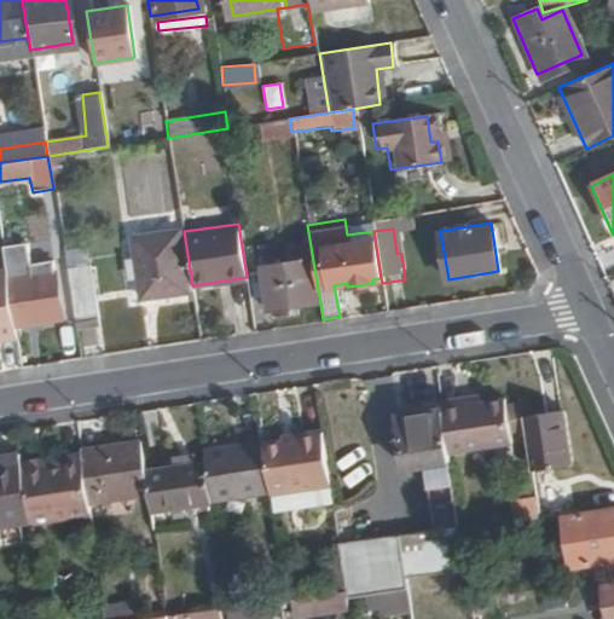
[(184,284),(175,236),(128,243),(132,264),(125,265),(126,278),(134,277),(137,291),(184,284)]
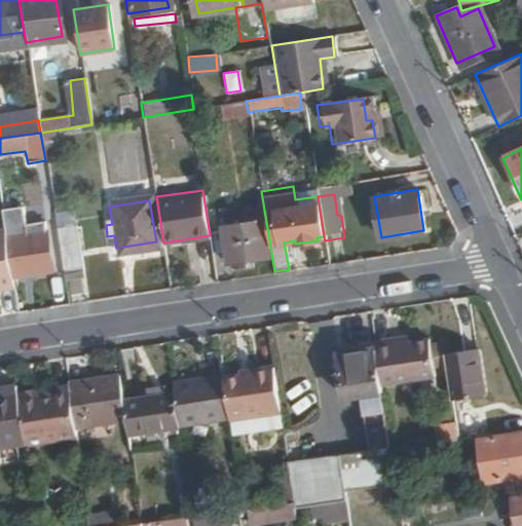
[(269,258),(262,221),(220,227),(226,265),(269,258)]
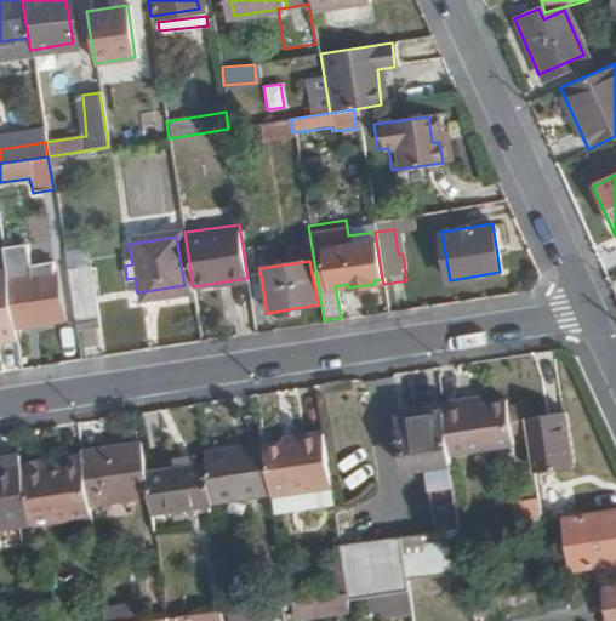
[(101,317),(92,263),(67,268),(75,320),(101,317)]
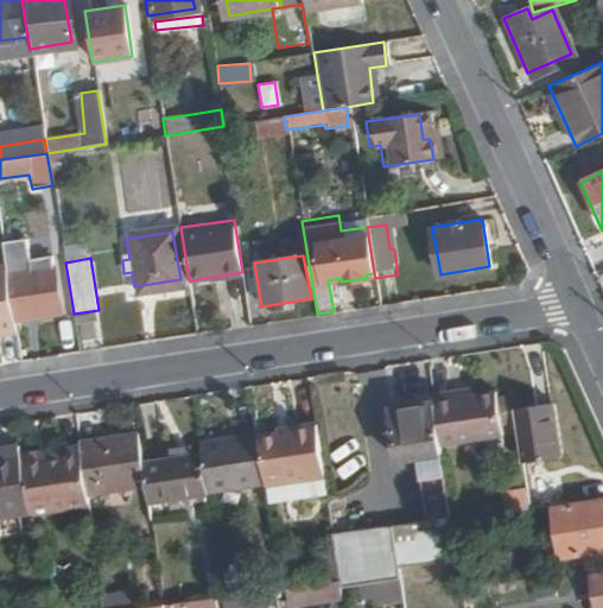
[(7,273),(5,261),(0,261),(0,333),(16,330),(14,321),(7,273)]
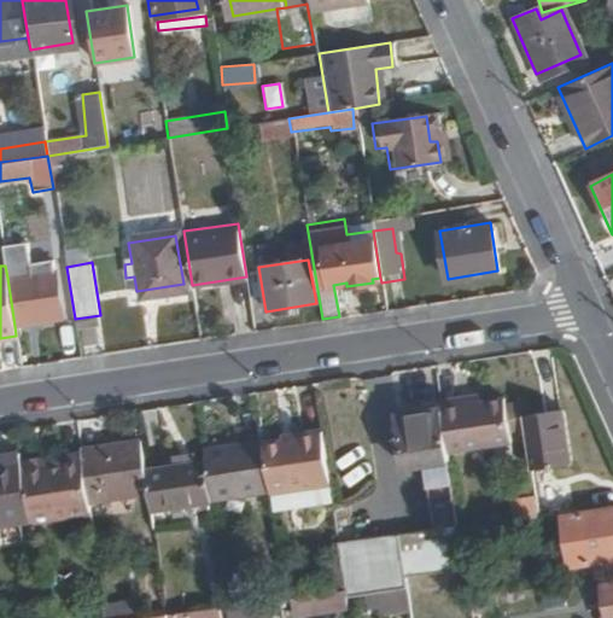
[(60,319),(53,272),(7,278),(15,326),(60,319)]
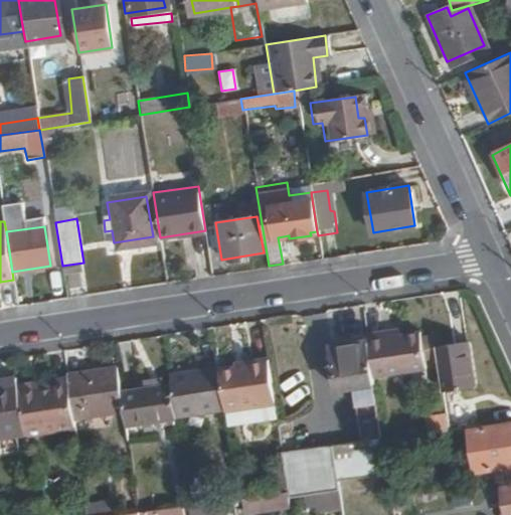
[(364,336),(363,333),(324,338),(330,381),(350,379),(370,376),(364,336)]
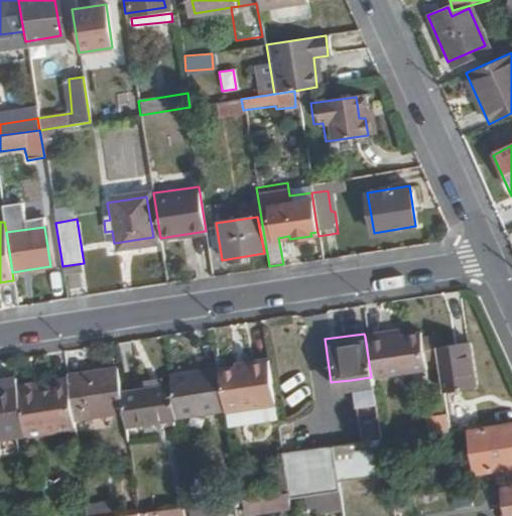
[(424,370),(419,336),(397,339),(380,343),(379,335),(365,337),(371,377),(424,370)]
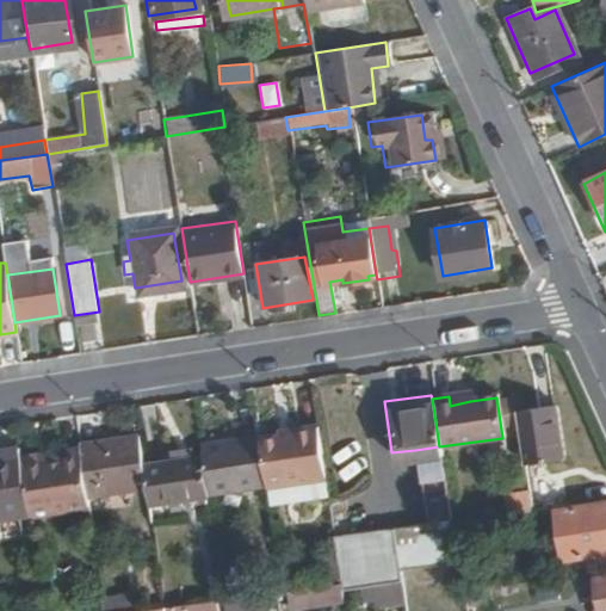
[(558,462),(550,407),(512,412),(520,467),(558,462)]
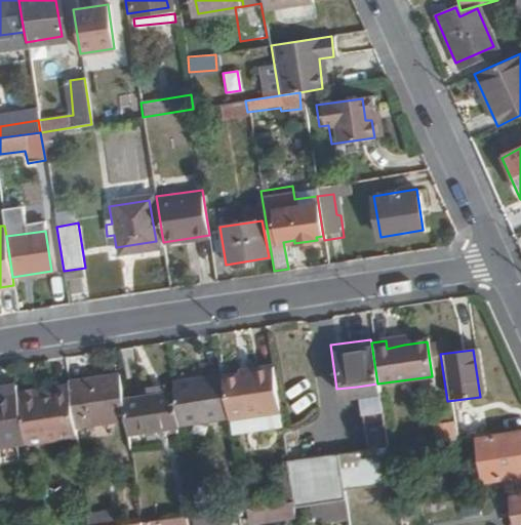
[(277,411),(271,367),(219,374),(227,418),(277,411)]
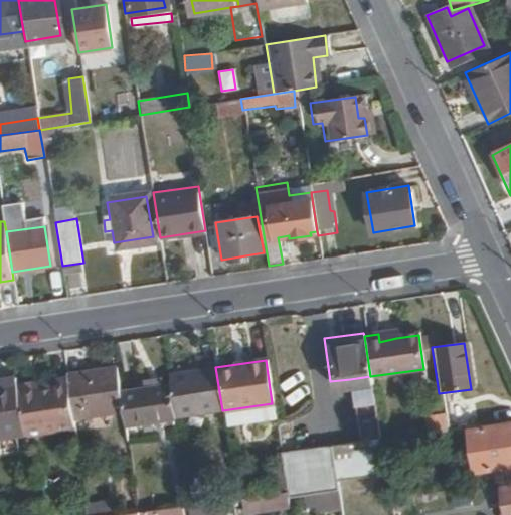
[(118,392),(114,367),(78,372),(76,375),(65,377),(65,381),(71,416),(120,409),(118,392)]
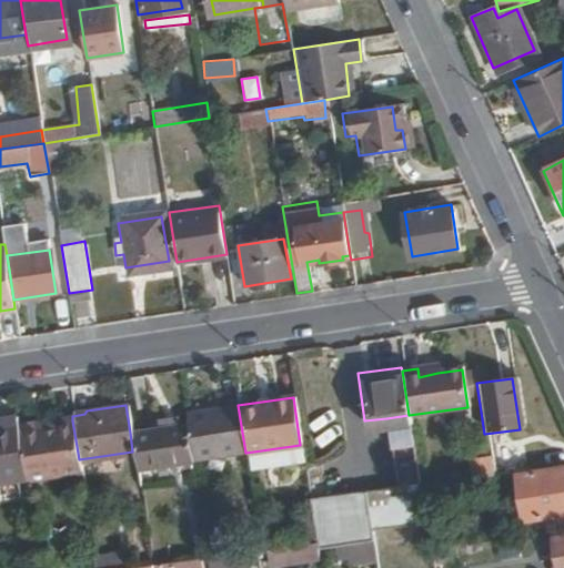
[(245,453),(238,405),(184,414),(187,425),(191,460),(245,453)]
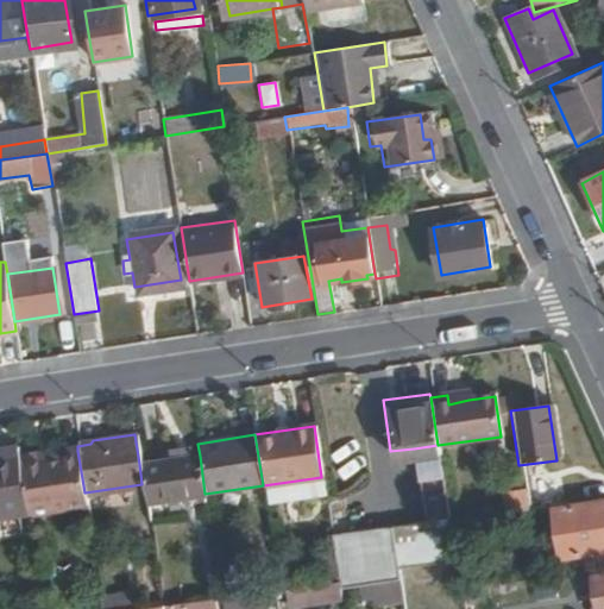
[(450,516),(438,445),(414,449),(423,521),(450,516)]
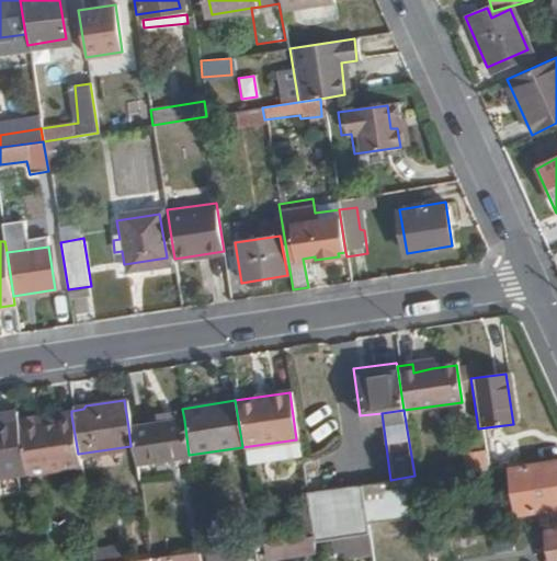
[(78,454),(71,415),(52,419),(53,424),(18,428),(24,474),(79,467),(78,454)]
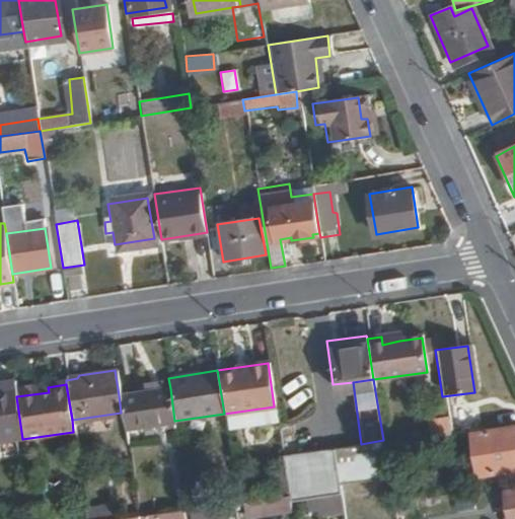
[(16,396),(14,385),(0,387),(0,441),(22,439),(16,396)]
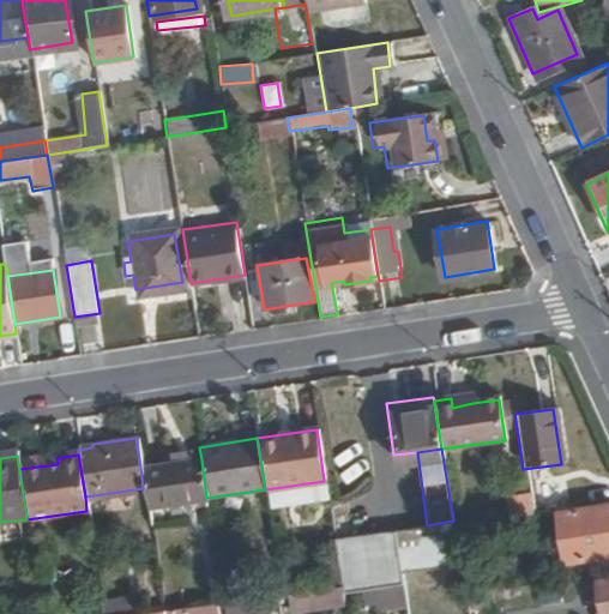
[(206,498),(202,459),(140,468),(143,488),(146,509),(207,500),(206,498)]
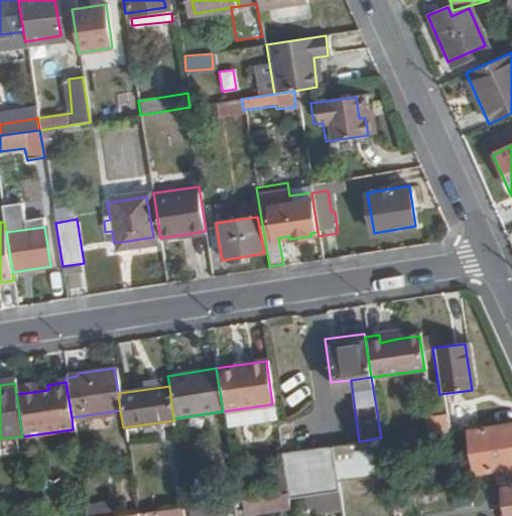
[(511,468),(511,424),(465,432),(469,474),(511,468)]
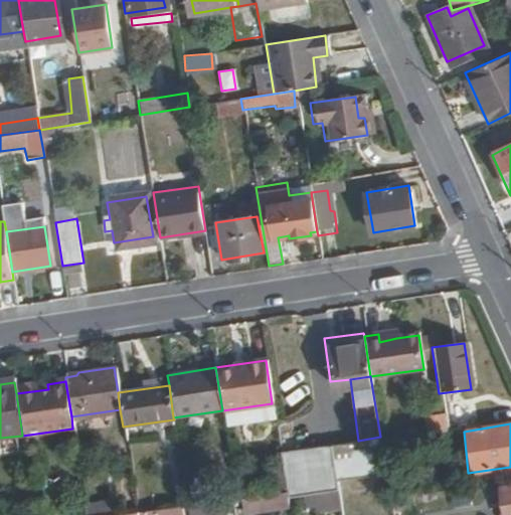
[(385,475),(380,437),(358,441),(280,452),(283,475),(285,490),(286,496),(310,492),(336,489),(335,481),(385,475)]
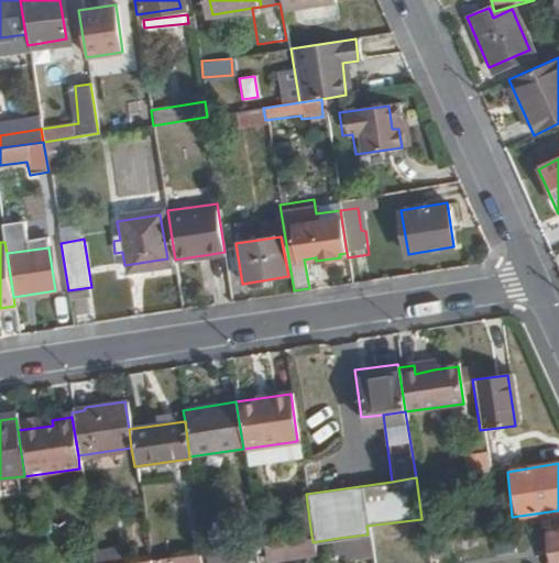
[(311,536),(309,519),(297,521),(299,538),(311,536)]
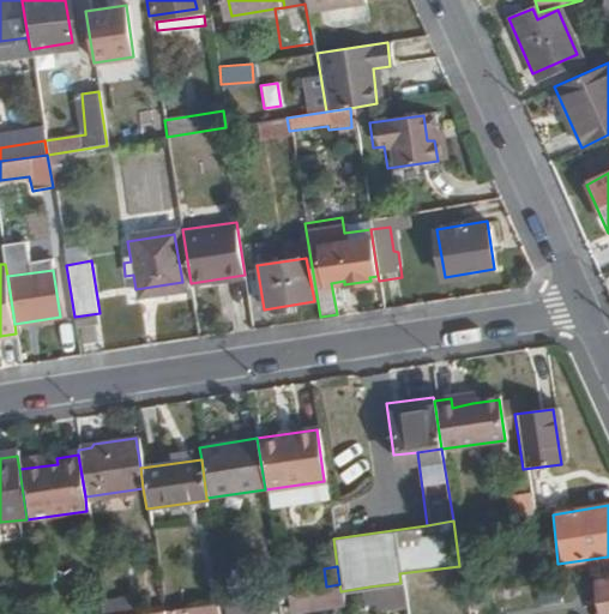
[(608,613),(608,579),(594,582),(598,613),(608,613)]
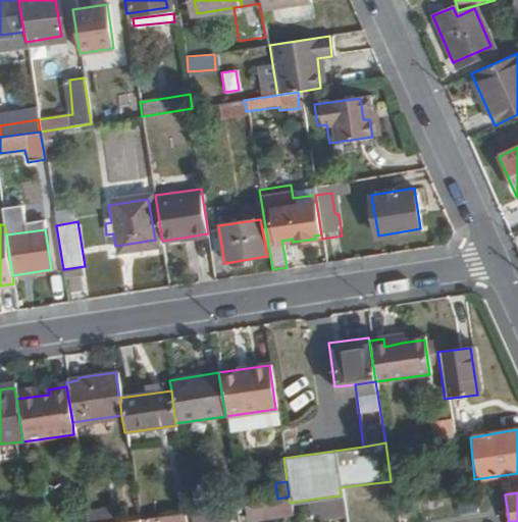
[(343,511),(341,496),(314,499),(317,515),(343,511)]
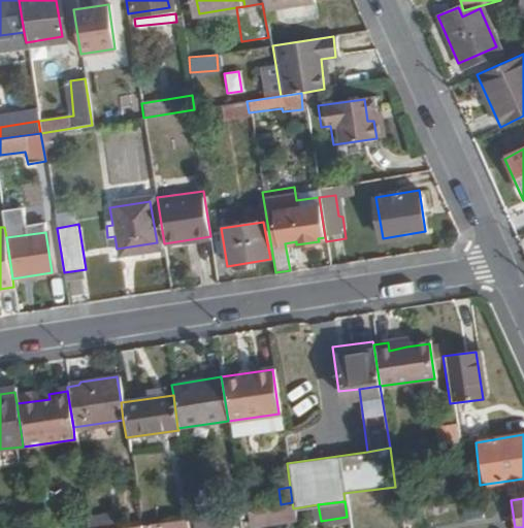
[(293,508),(292,502),(281,504),(249,509),(250,521),(294,515),(293,508)]
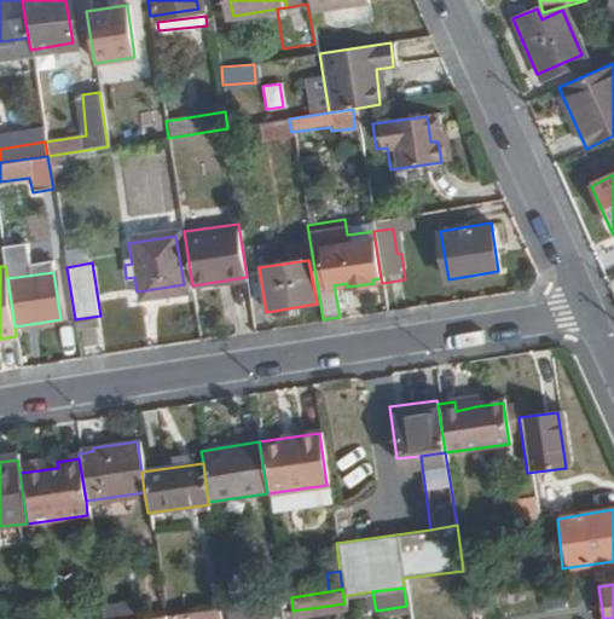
[(103,602),(104,618),(135,618),(135,601),(103,602)]
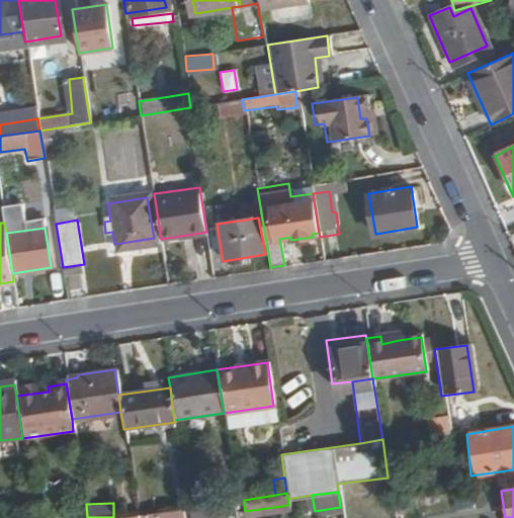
[(220,517),(218,504),(184,509),(184,517),(220,517)]
